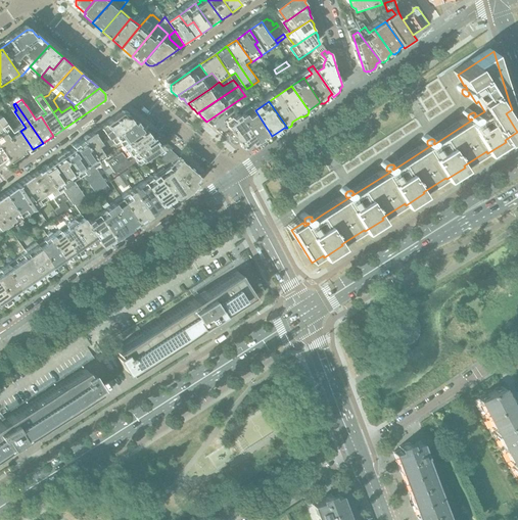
[(272,136),(255,110),(253,108),(246,113),(247,115),(243,119),(241,116),(240,116),(260,144),(264,141),(264,142),(268,142),(272,139),(272,136)]
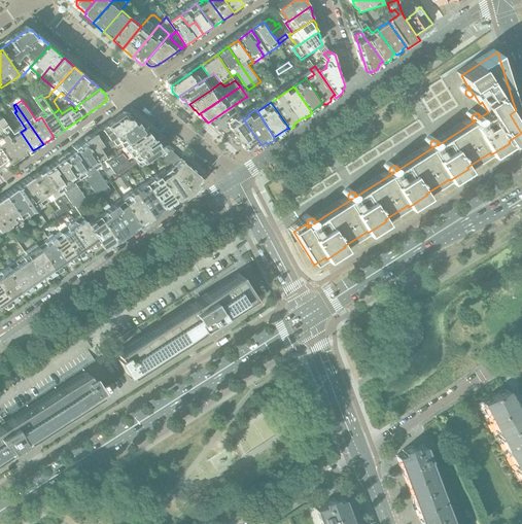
[(126,116),(97,137),(104,148),(137,125),(132,117),(126,116)]
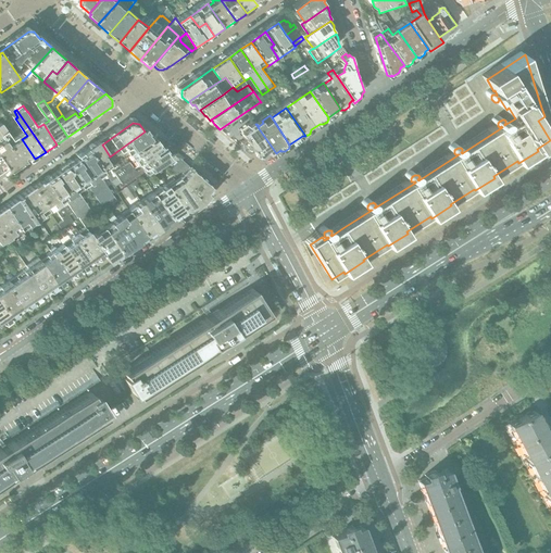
[(272,156),(276,153),(255,124),(250,128),(252,132),(246,136),(249,141),(248,142),(249,142),(245,146),(246,152),(251,155),(257,152),(260,156),(264,158),(270,154),(272,156)]
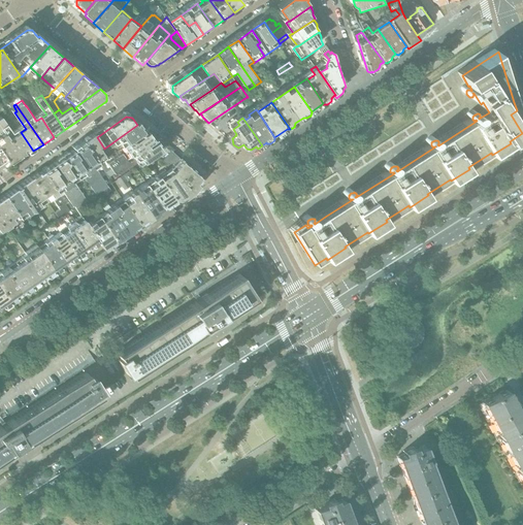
[(33,151),(21,132),(15,135),(5,120),(0,124),(23,158),(33,151)]
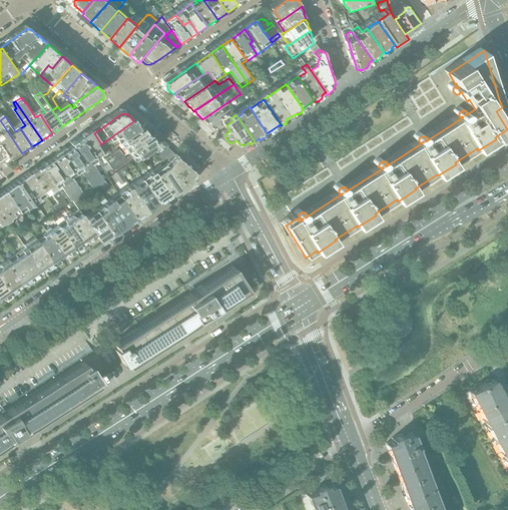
[(0,142),(12,160),(22,153),(0,120),(0,119),(0,132),(3,136),(0,137),(0,142)]
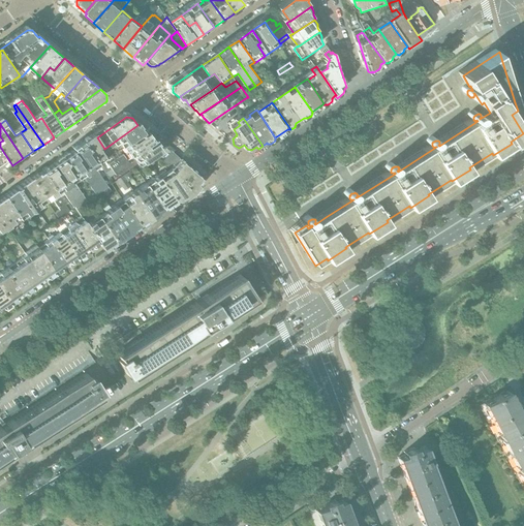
[(102,166),(149,133),(145,128),(144,127),(142,127),(140,123),(137,125),(104,149),(95,156),(99,161),(102,166)]
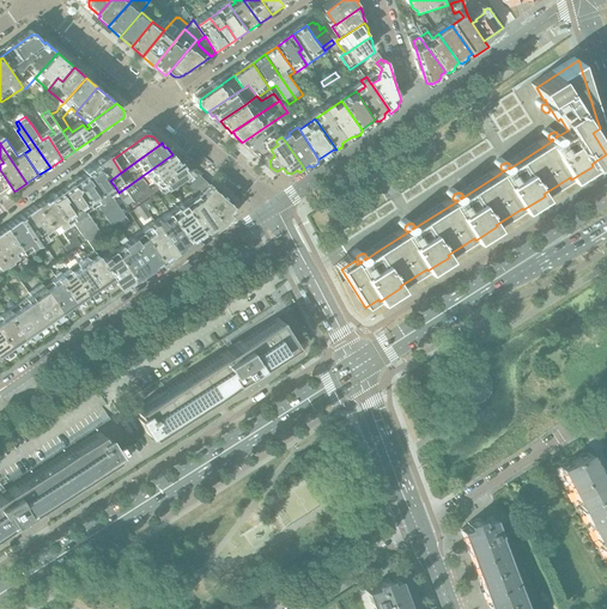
[(127,203),(183,165),(176,156),(174,154),(173,154),(119,193),(120,194),(127,203)]
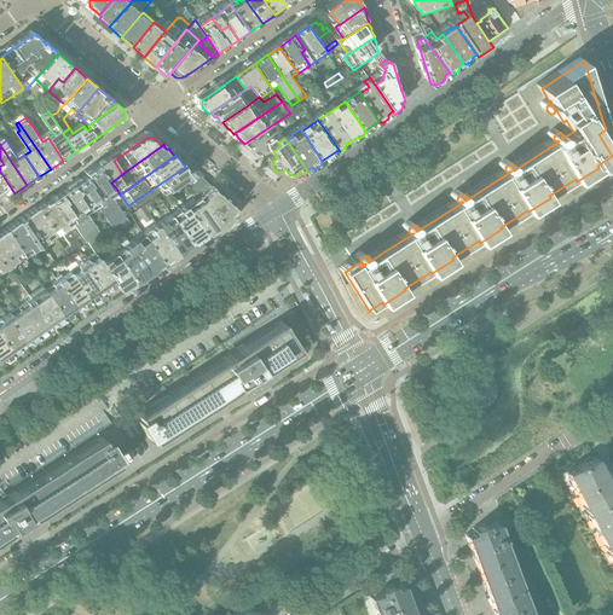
[(103,170),(111,183),(122,174),(114,161),(102,169),(103,170)]
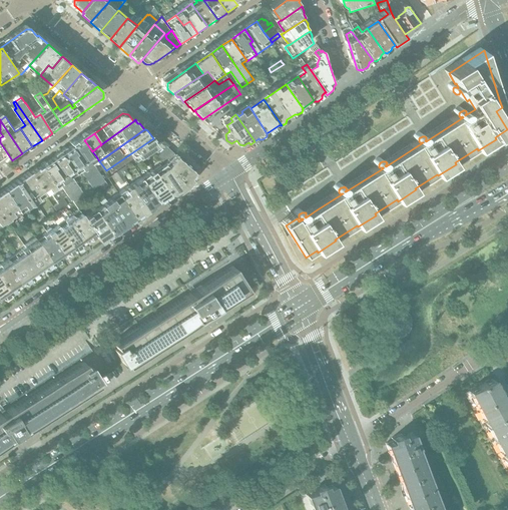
[(138,164),(154,153),(165,145),(159,140),(159,141),(155,140),(153,137),(153,138),(106,170),(110,175),(115,171),(115,172),(134,159),(138,164)]
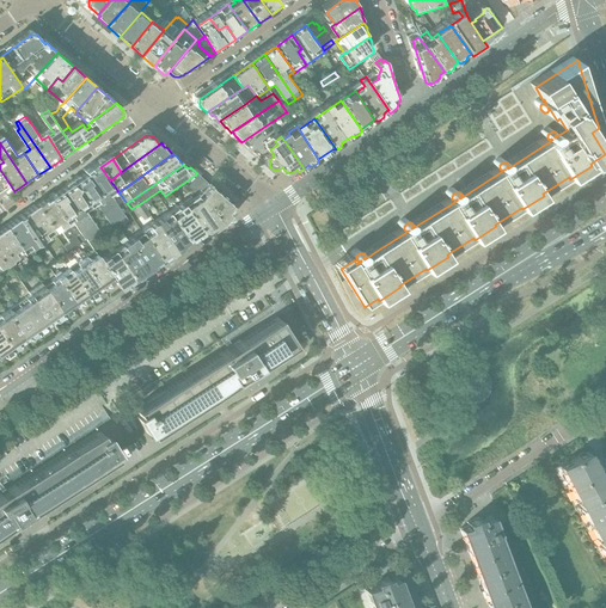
[(120,194),(118,192),(115,186),(110,180),(102,169),(102,170),(99,169),(96,171),(95,173),(90,177),(123,225),(124,223),(130,220),(115,197),(120,194)]
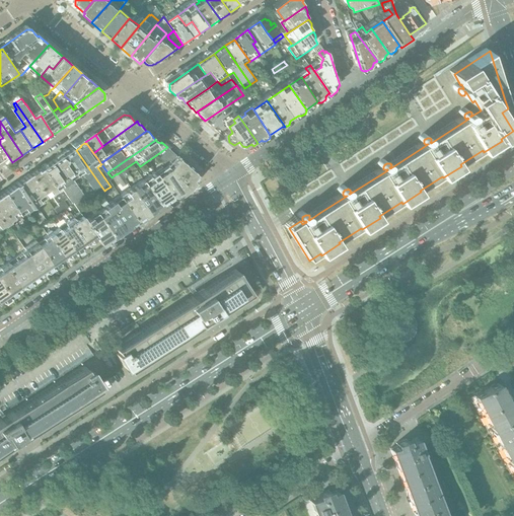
[(12,162),(0,144),(0,170),(6,166),(12,162)]
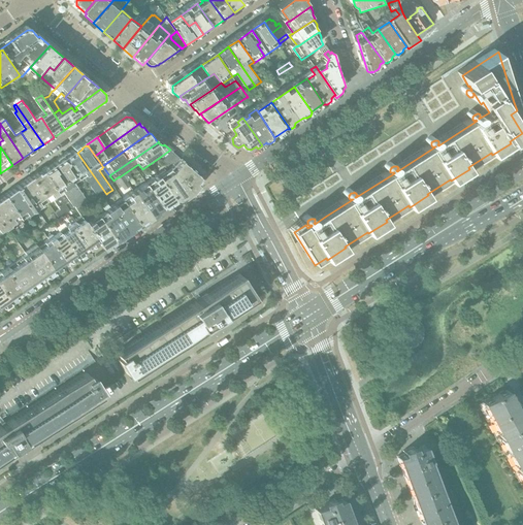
[(183,161),(170,150),(159,158),(164,164),(166,163),(173,171),(183,161)]
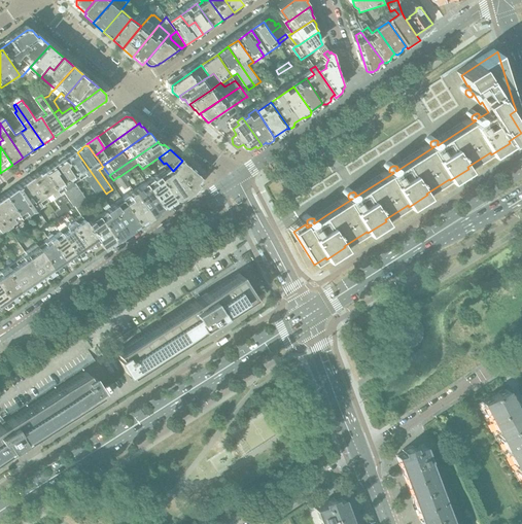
[(96,201),(106,194),(77,152),(73,155),(71,154),(66,159),(82,181),(87,178),(98,195),(94,198),(96,201)]
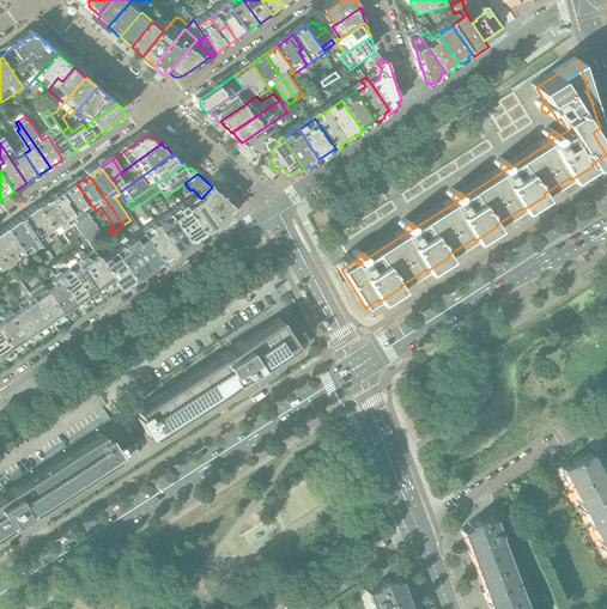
[(90,214),(96,211),(77,184),(71,188),(71,190),(65,194),(98,242),(111,233),(109,230),(103,233),(90,214)]
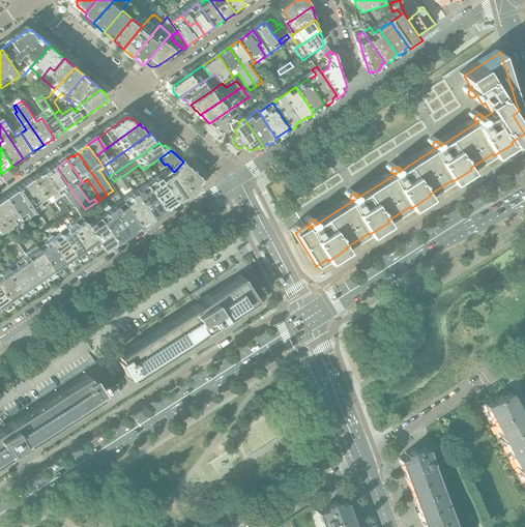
[(174,172),(196,196),(205,184),(205,180),(186,164),(183,162),(174,172)]
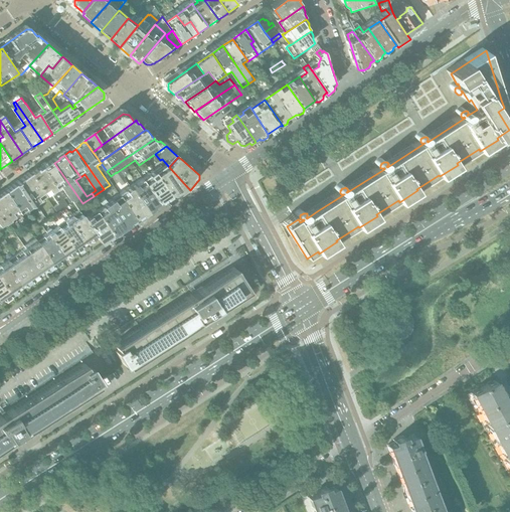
[(78,206),(82,203),(54,163),(51,166),(49,165),(46,167),(45,170),(59,191),(64,188),(75,205),(76,204),(78,206)]
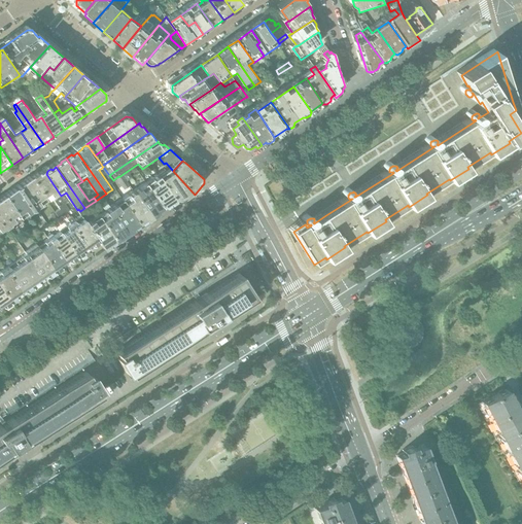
[(186,200),(195,195),(173,171),(169,173),(169,172),(161,178),(178,203),(181,204),(186,200)]
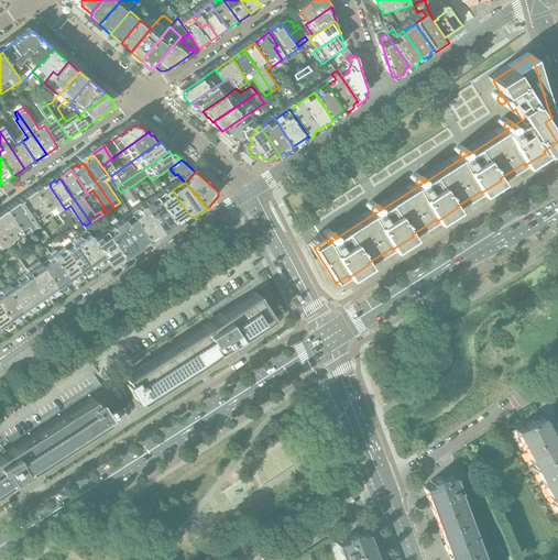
[(72,232),(75,230),(78,228),(74,222),(65,209),(50,186),(45,188),(44,187),(36,193),(54,217),(58,213),(68,227),(63,231),(66,235),(68,234),(72,232)]
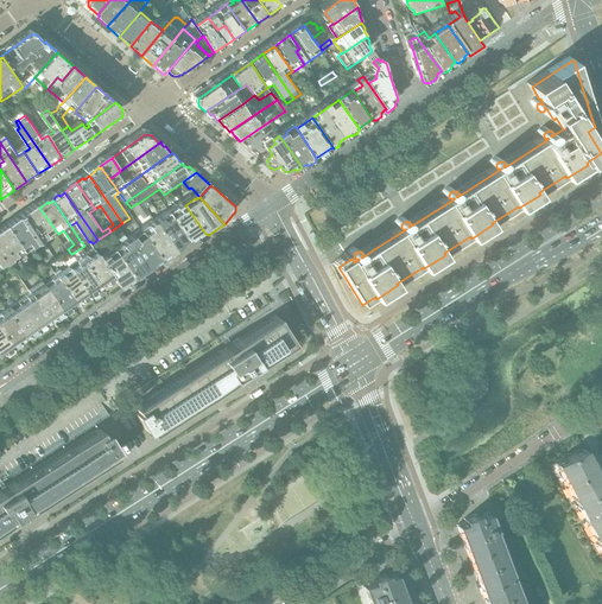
[(152,202),(146,205),(151,213),(157,209),(152,202)]
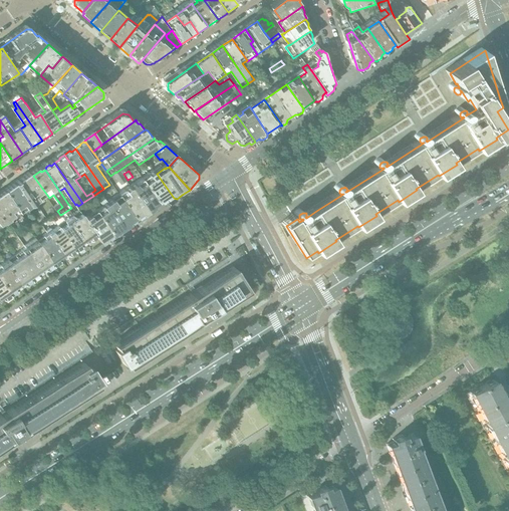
[(128,180),(123,174),(117,178),(124,189),(131,185),(128,180)]
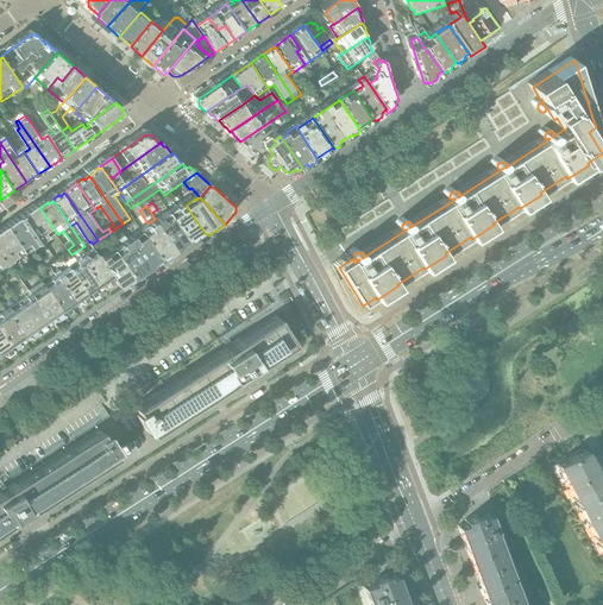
[(201,238),(206,234),(186,206),(173,214),(193,244),(195,245),(200,241),(201,238)]
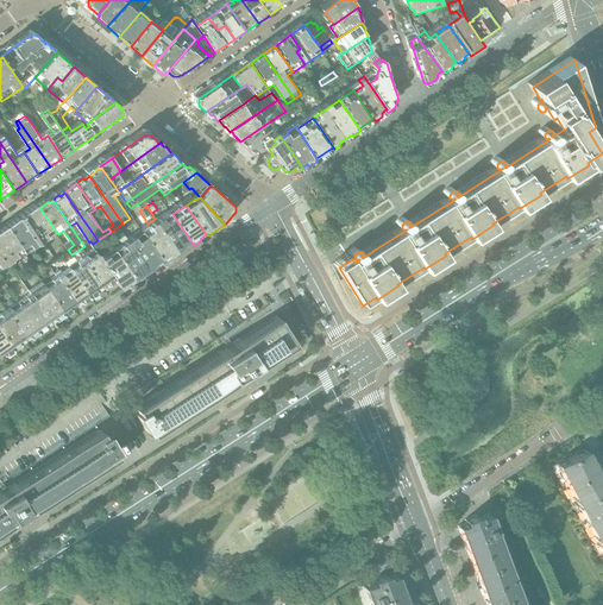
[(46,243),(58,234),(39,208),(32,213),(22,220),(31,233),(36,231),(44,244),(50,252),(51,251),(46,243)]
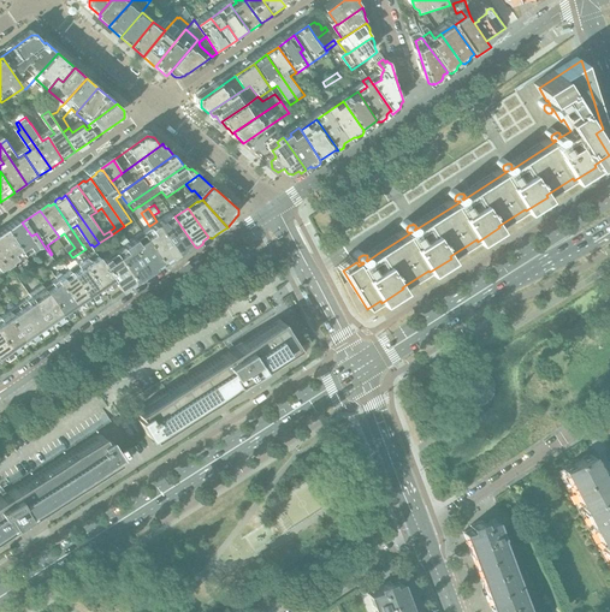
[(195,247),(175,217),(161,226),(181,256),(185,253),(189,254),(194,250),(195,247)]
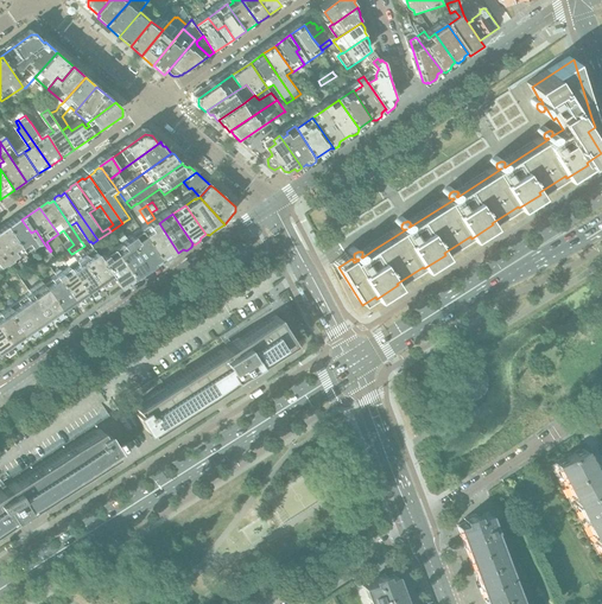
[(27,255),(44,243),(36,230),(31,233),(21,220),(10,228),(26,253),(27,255)]
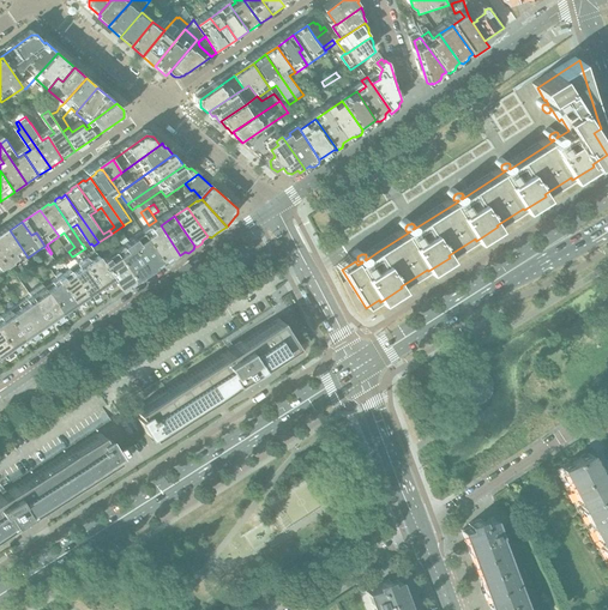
[(180,255),(161,225),(146,235),(167,265),(170,265),(175,263),(175,259),(175,258),(180,255)]
